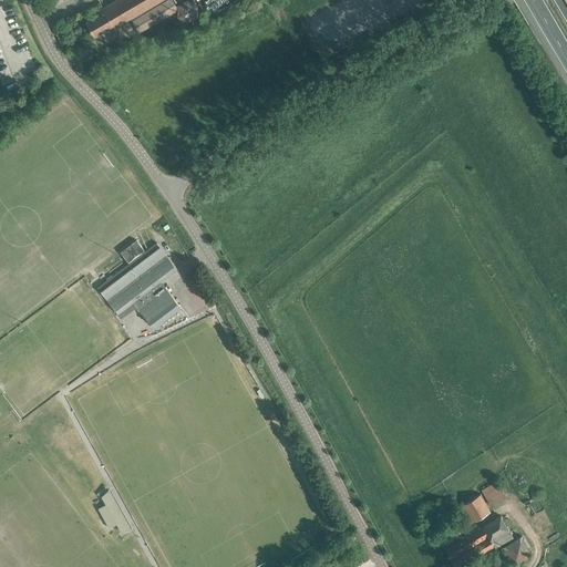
[(115,0),(103,8),(105,11),(86,21),(94,35),(113,24),(115,28),(162,0),(115,0)]
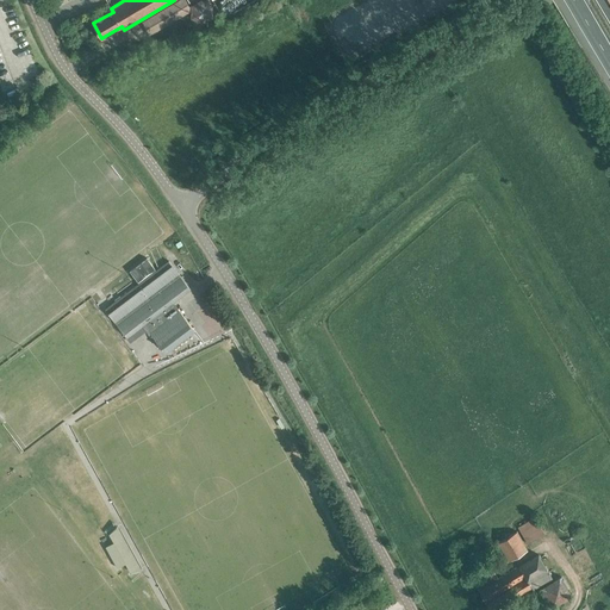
[(150,33),(190,11),(182,0),(181,0),(143,23),(150,33)]
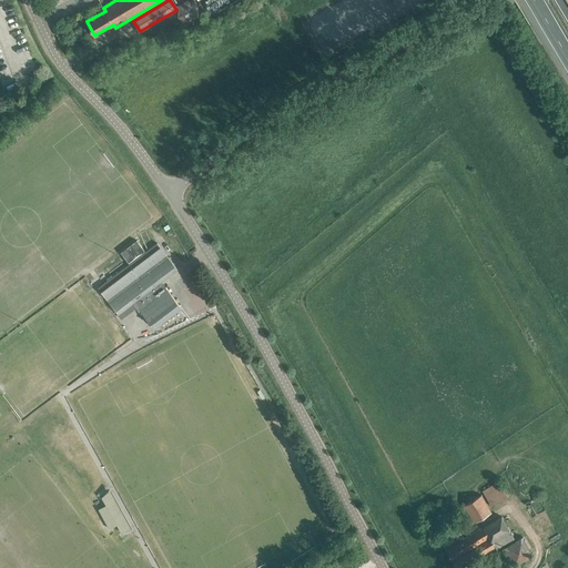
[(119,272),(98,287),(118,314),(119,314),(120,315),(122,318),(137,306),(146,318),(150,324),(154,328),(181,307),(166,288),(161,282),(178,270),(158,243),(145,252),(144,250),(139,243),(137,240),(121,252),(123,256),(128,262),(129,264),(119,272)]
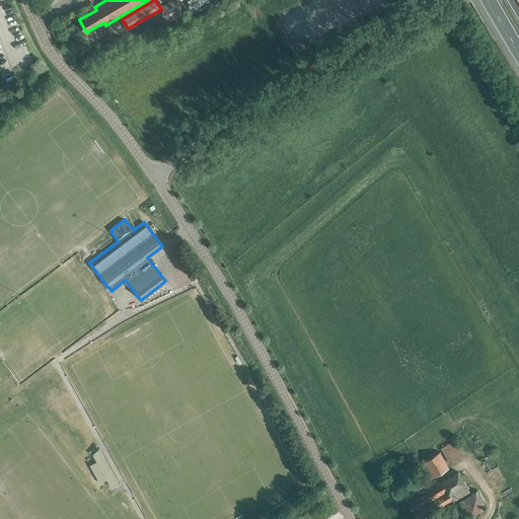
[(456,440),(441,449),(449,462),(463,454),(456,440)]
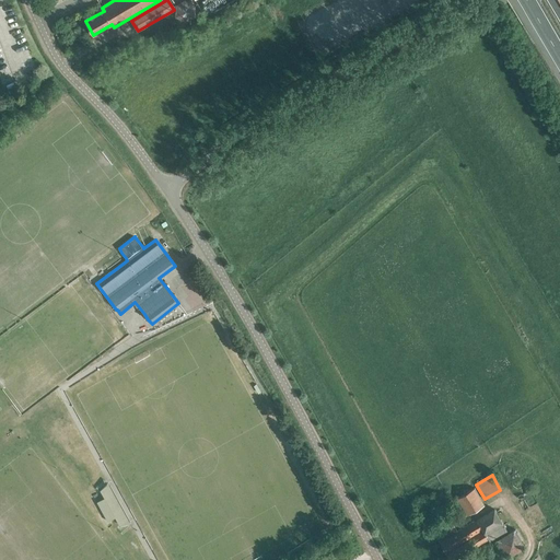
[(474,488),(457,498),(467,514),(483,504),(474,488)]
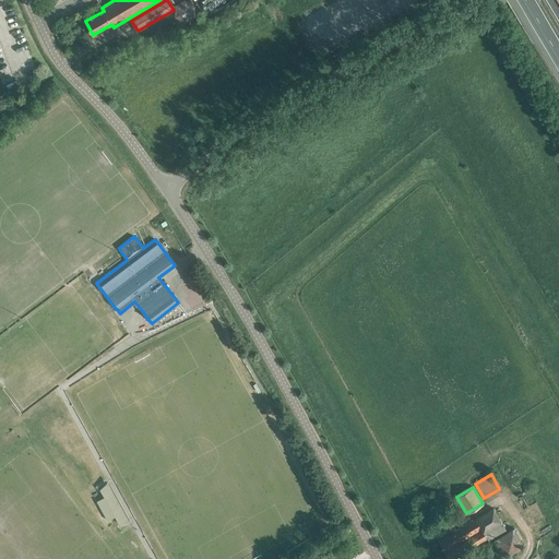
[(494,508),(488,511),(476,519),(478,521),(475,523),(473,521),(452,533),(448,527),(435,535),(449,558),(451,558),(488,537),(506,527),(494,508)]
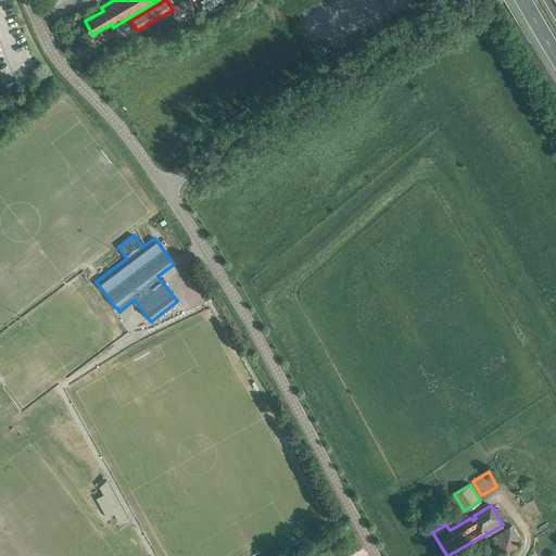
[(509,526),(495,534),(505,552),(520,543),(509,526)]
